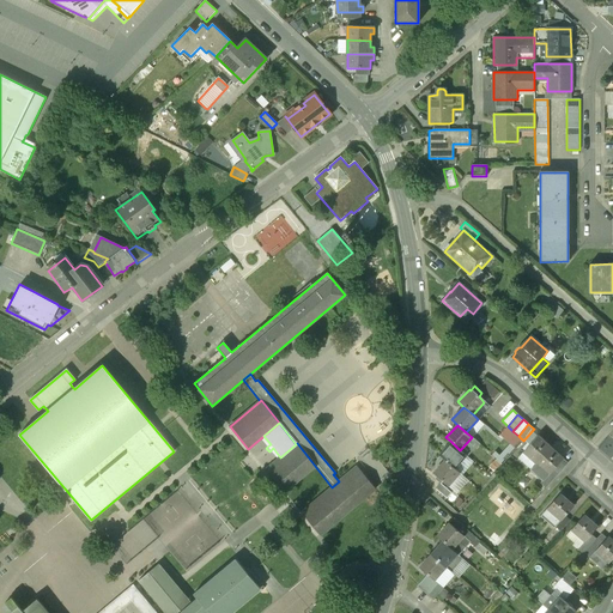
[(536,436),(523,453),(535,463),(550,448),(536,436)]
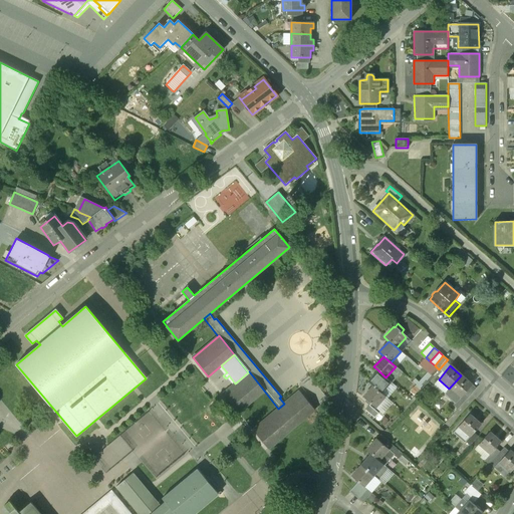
[(386,377),(378,370),(368,381),(373,387),(380,393),(391,381),(386,377)]
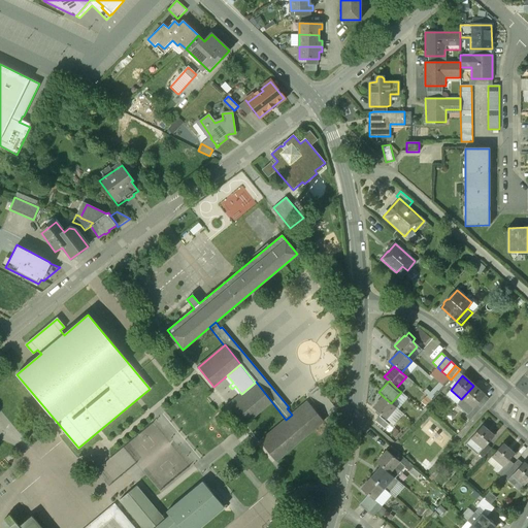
[(241,394),(229,404),(244,424),(271,401),(256,382),(255,383),(241,394)]
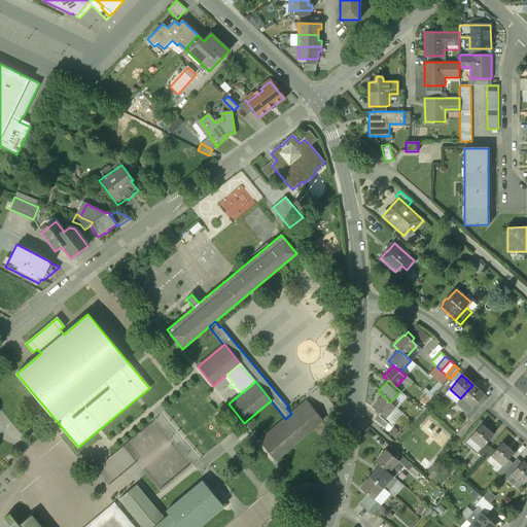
[(460,398),(456,403),(466,414),(475,405),(484,394),(472,385),(460,398)]
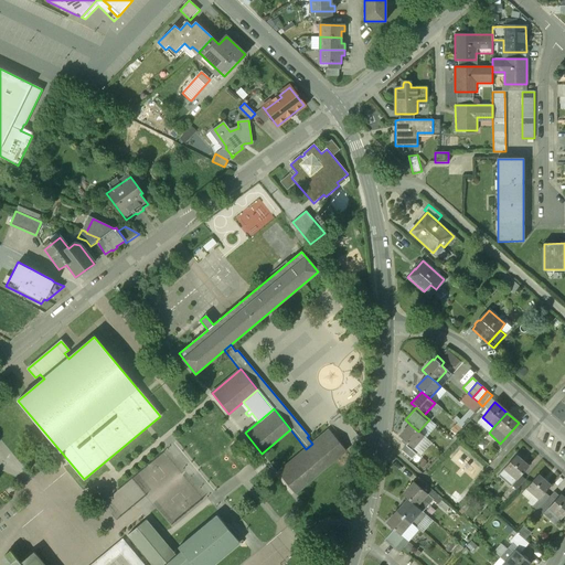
[(411,425),(400,436),(413,448),(424,436),(418,432),(411,425)]
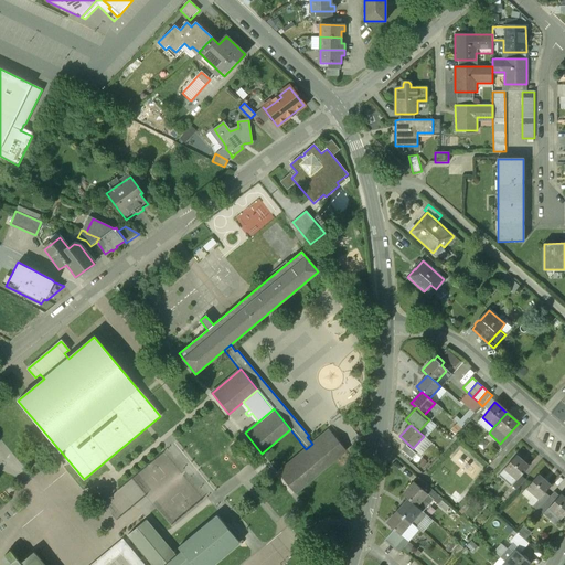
[(329,430),(312,444),(330,464),(345,450),(329,430)]
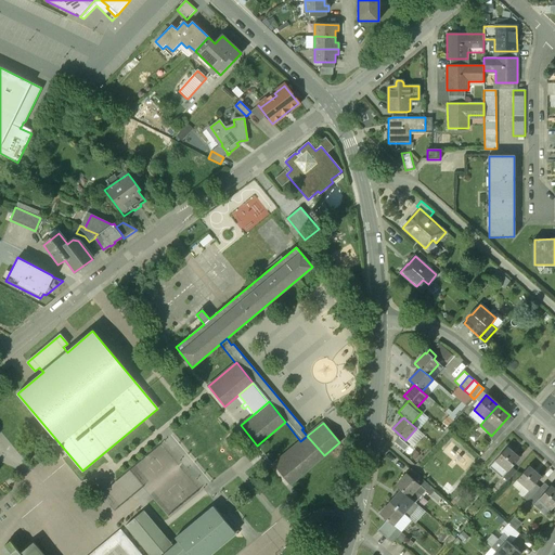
[(491,436),(490,437),(494,441),(505,430),(500,426),(491,436)]
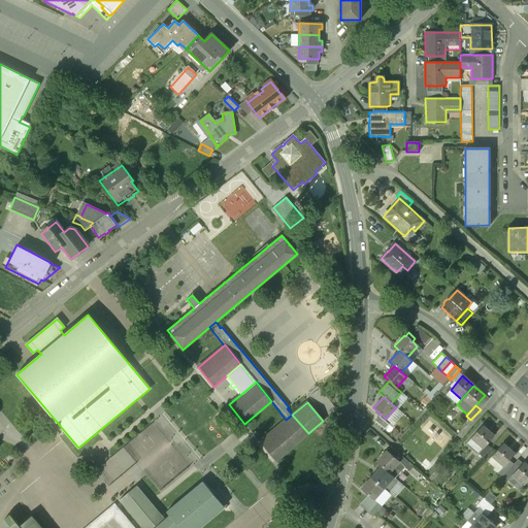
[(286,420),(260,441),(275,461),(308,433),(292,415),(286,420)]
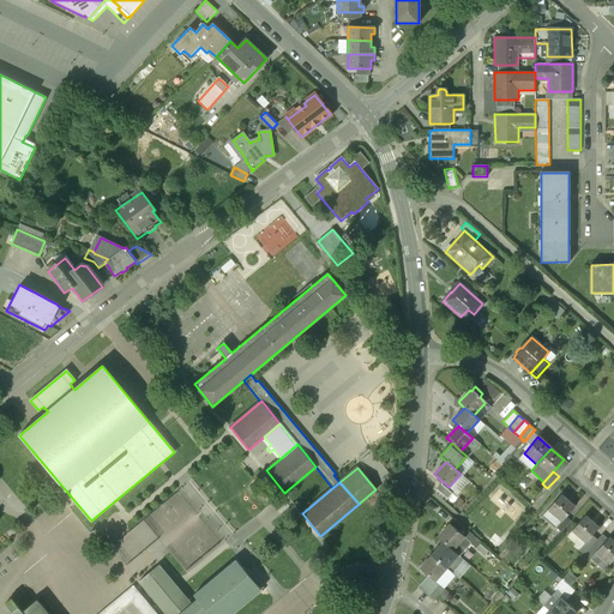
[(453,495),(441,485),(437,489),(447,500),(453,495)]
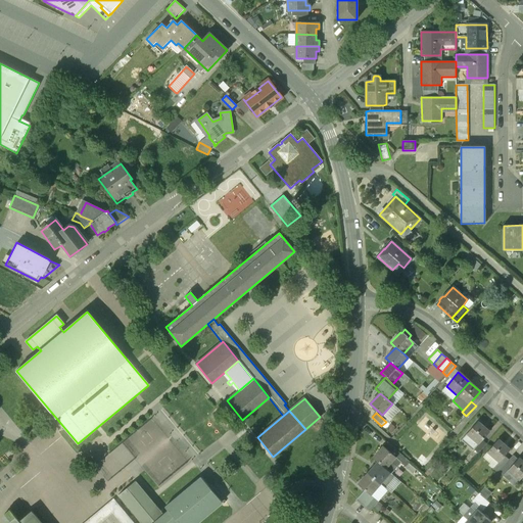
[(477,422),(461,440),(472,450),(473,449),(481,440),(488,432),(477,422)]
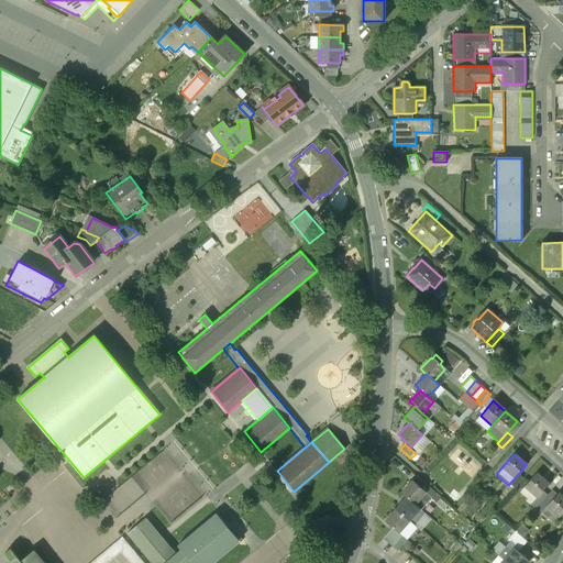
[(192,492),(167,460),(144,478),(170,510),(192,492)]
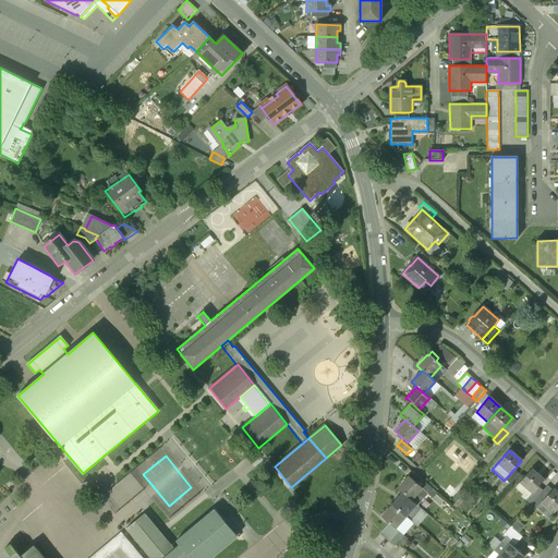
[(532,469),(520,482),(532,493),(536,487),(544,480),(532,469)]
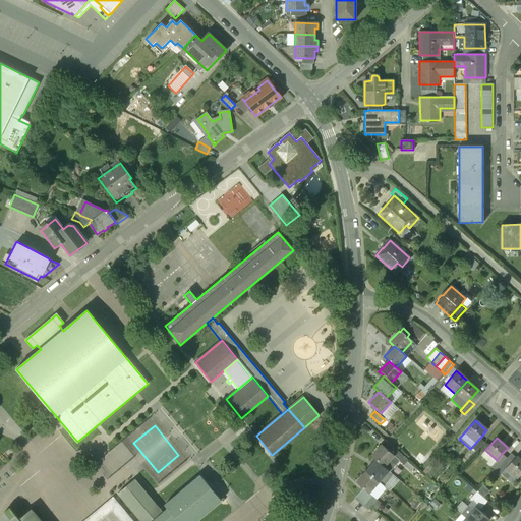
[(479,439),(471,448),(476,452),(484,443),(479,439)]
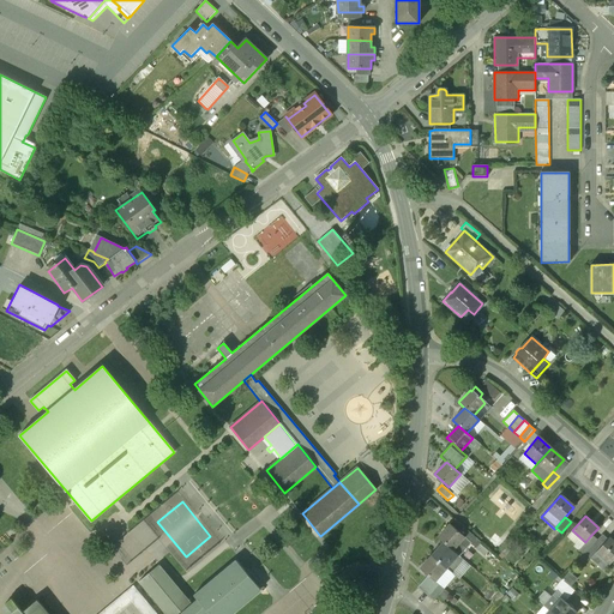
[(481,542),(455,519),(450,524),(471,543),(476,548),(481,542)]
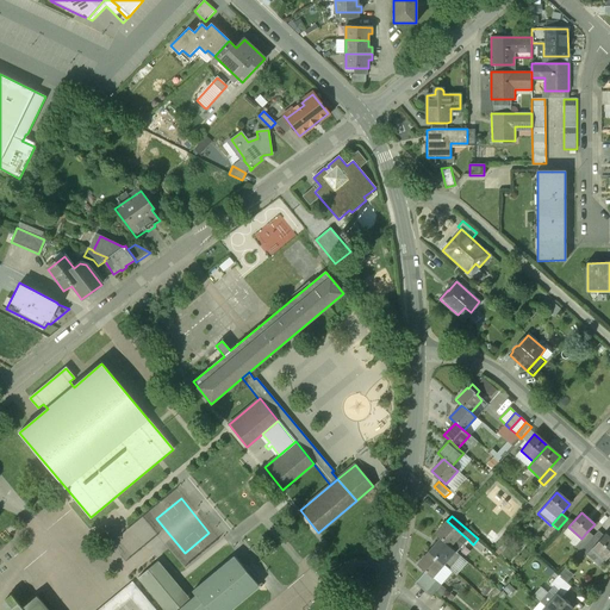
[(468,540),(447,521),(435,534),(441,539),(456,553),(468,540)]
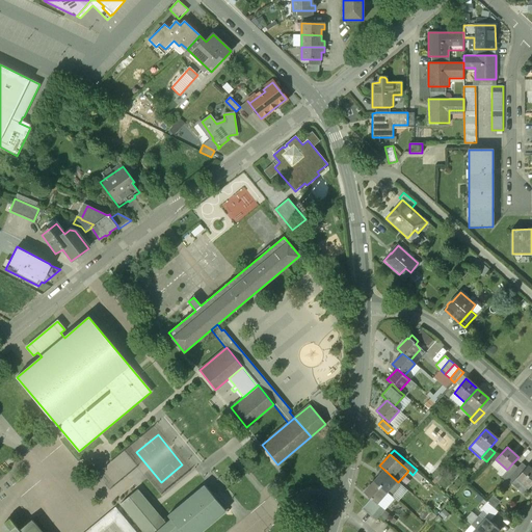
[(507,470),(501,478),(505,482),(516,469),(511,464),(507,470)]
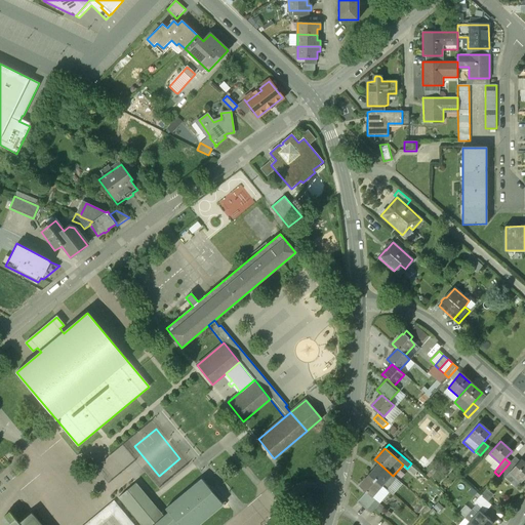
[(510,462),(498,476),(500,478),(502,476),(505,478),(519,462),(514,458),(510,462)]
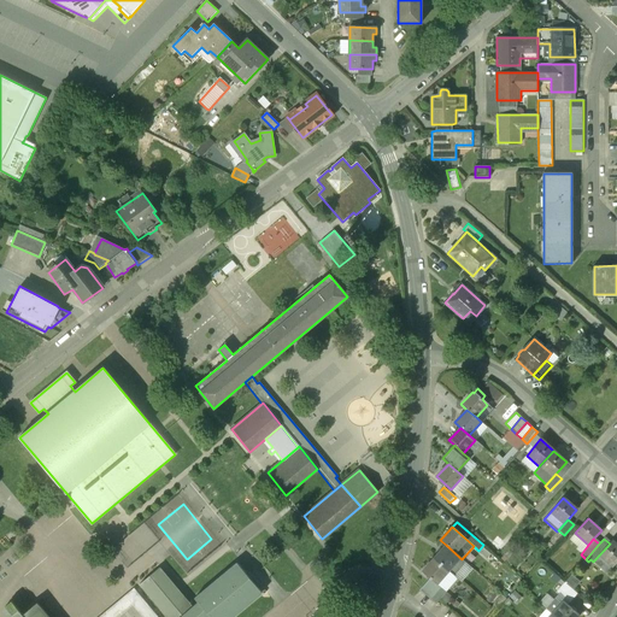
[(610,544),(593,562),(607,573),(616,560),(616,544),(612,540),(610,544)]
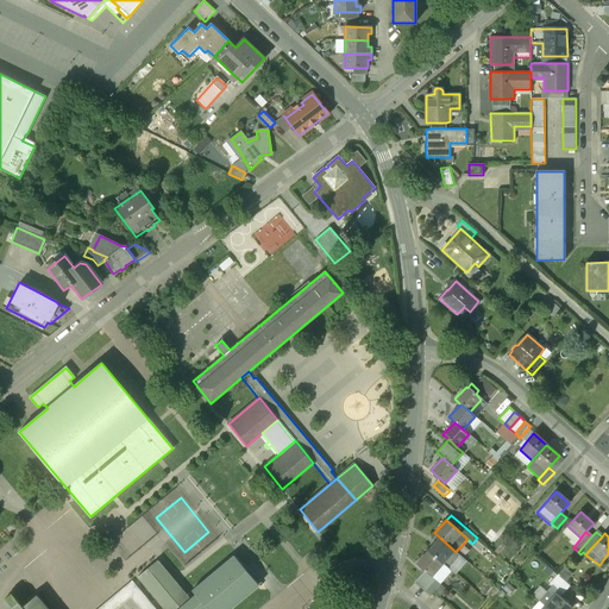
[(456,552),(440,538),(428,551),(443,564),(450,570),(460,557),(456,552)]
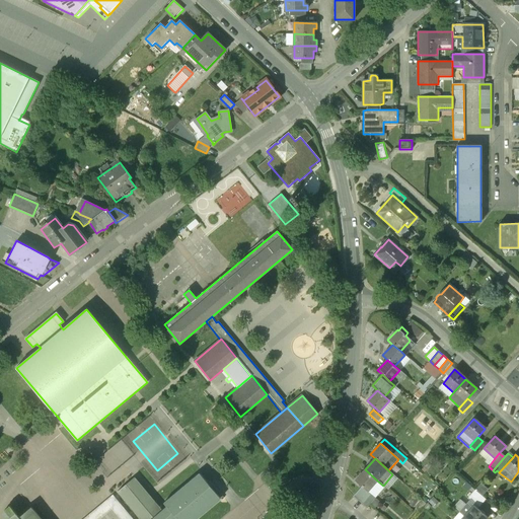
[(377,480),(365,469),(355,482),(362,487),(367,492),(377,480)]
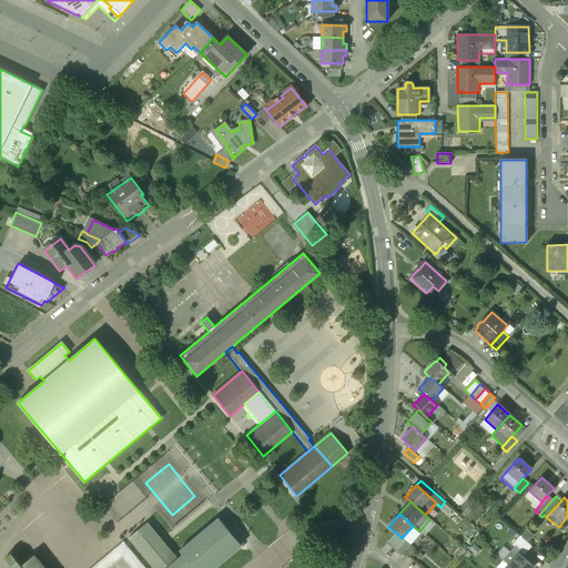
[(44,567),(33,554),(20,565),(10,553),(4,557),(12,567),(215,567),(243,546),(219,517),(180,550),(182,554),(178,558),(146,521),(129,537),(154,567),(44,567)]
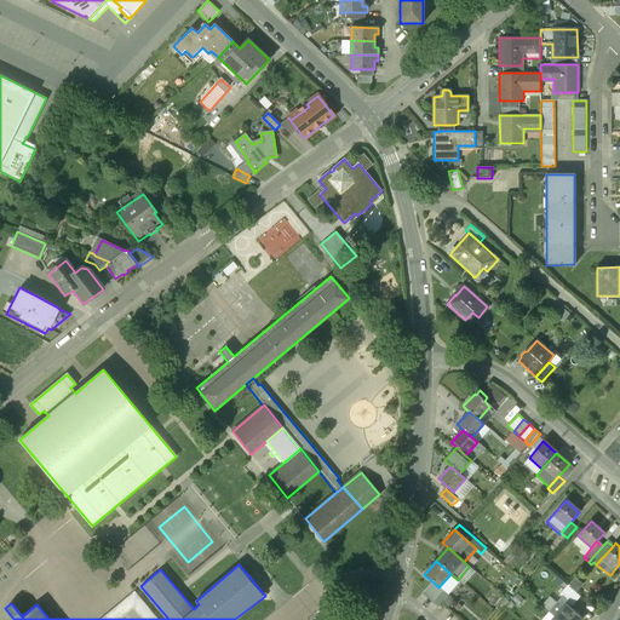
[(578,583),(574,579),(567,586),(575,592),(578,589),(578,583)]
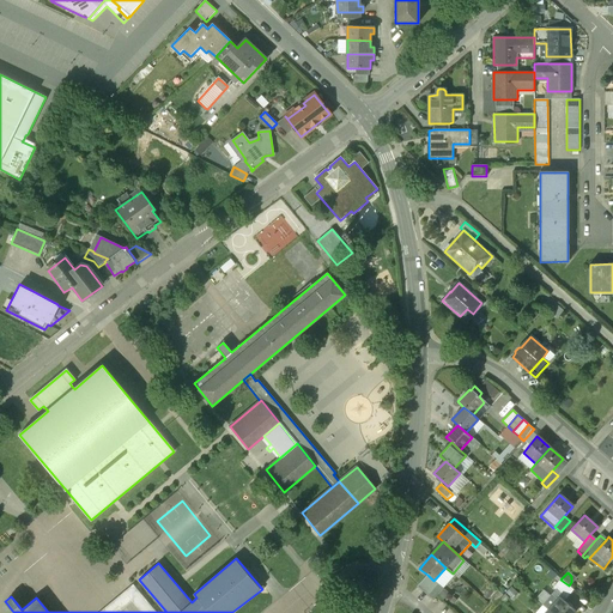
[(434,581),(428,575),(418,586),(428,595),(438,584),(434,581)]
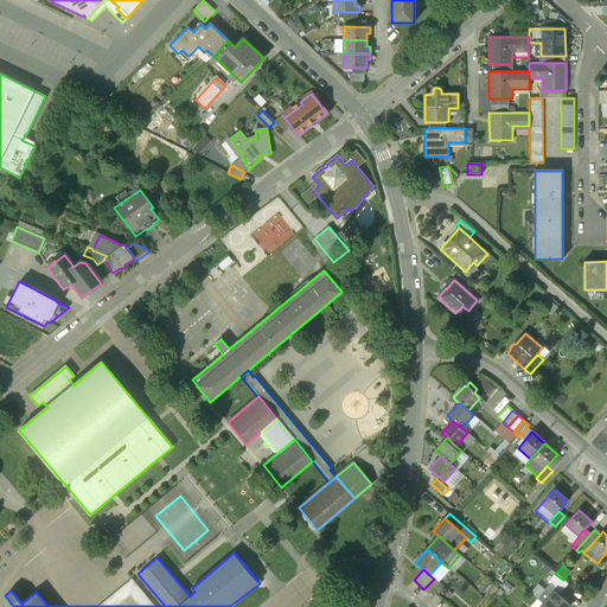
[(555,574),(551,569),(548,573),(553,577),(548,582),(561,593),(568,585),(563,580),(555,574)]
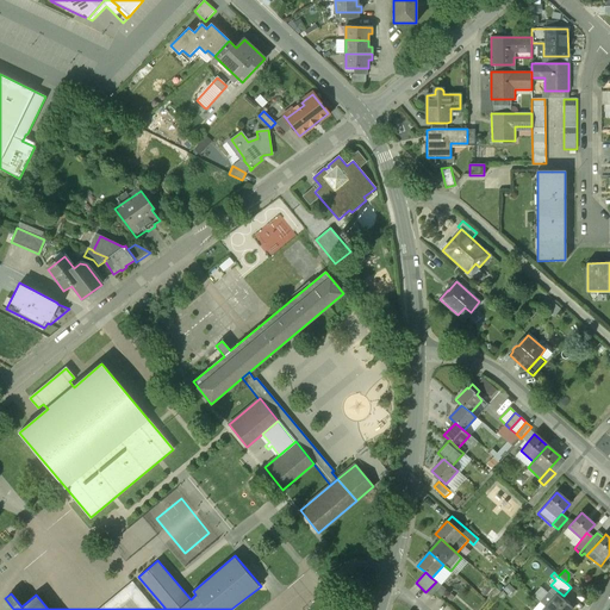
[(114,609),(131,597),(141,609),(156,609),(132,580),(97,609),(114,609)]
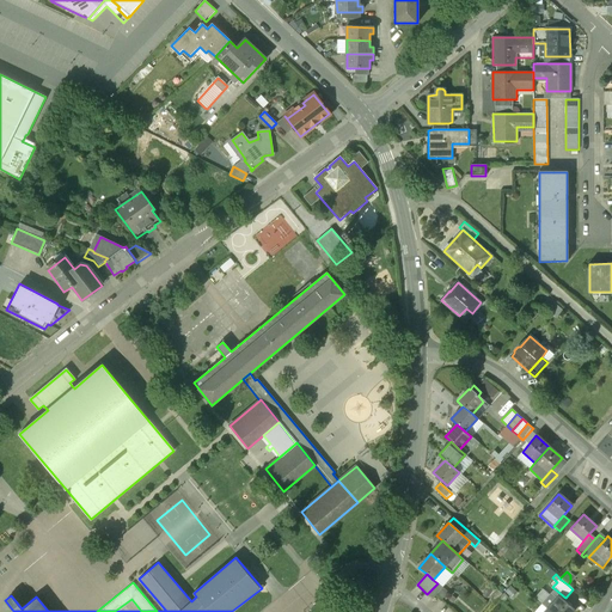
[(438,583),(427,594),(433,599),(442,588),(438,583)]
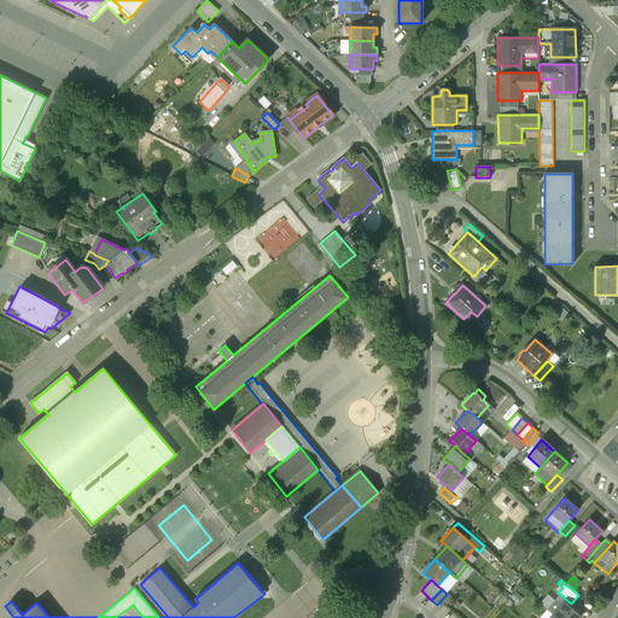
[(578,617),(581,617),(565,602),(563,605),(557,599),(547,610),(553,616),(555,617),(578,617)]
